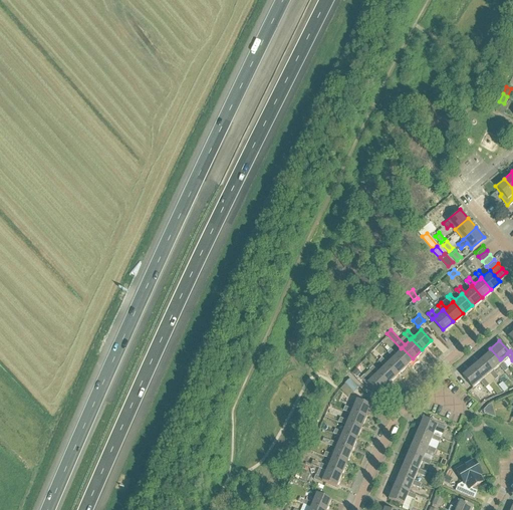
[(402,347),(401,348),(397,352),(391,347),(387,350),(393,356),(394,355),(405,366),(413,358),(402,347)]
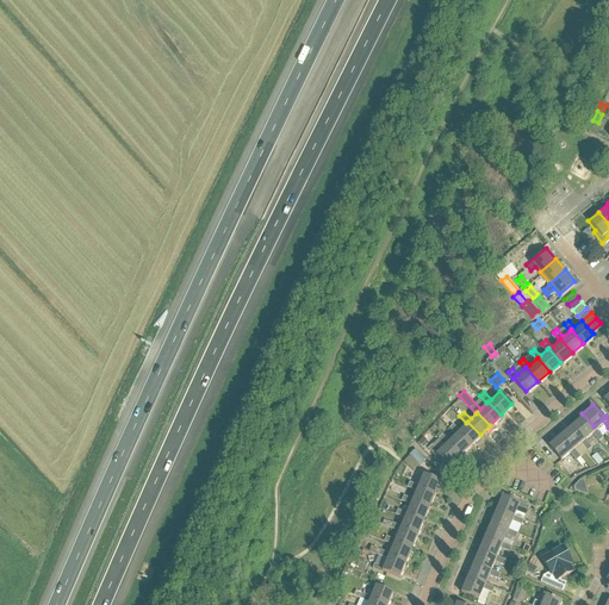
[(582,436),(584,435),(590,429),(597,437),(601,434),(602,434),(595,425),(594,426),(582,413),(571,423),(582,436)]
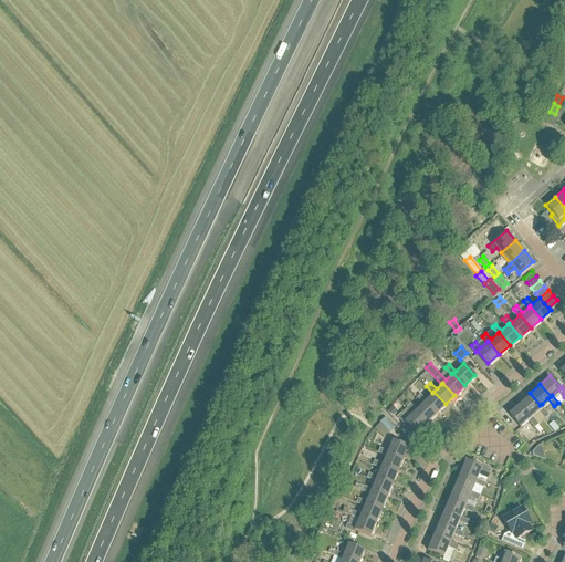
[(436,413),(446,404),(433,392),(432,393),(427,398),(420,392),(416,396),(422,402),(424,401),(436,413)]
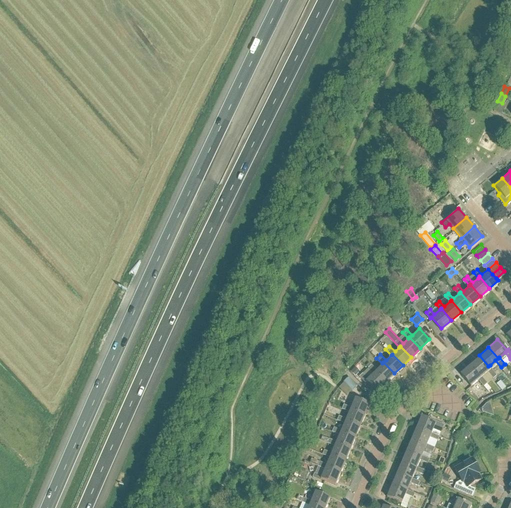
[(479,374),(480,373),(486,368),(492,375),(495,372),(490,365),(488,366),(479,355),(469,363),(479,374)]
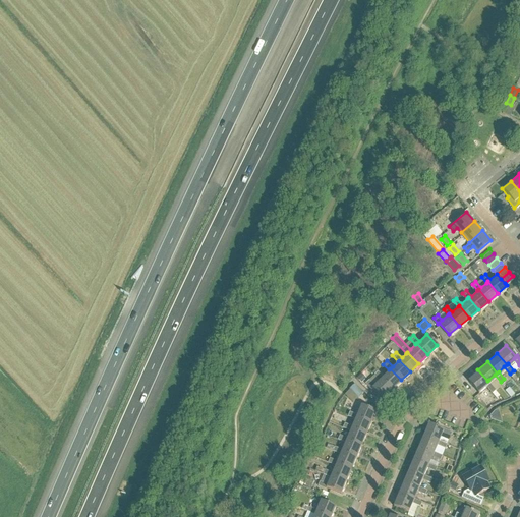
[(392,389),(401,380),(390,368),(389,369),(383,376),(378,369),(373,374),(380,379),(381,378),(392,389)]
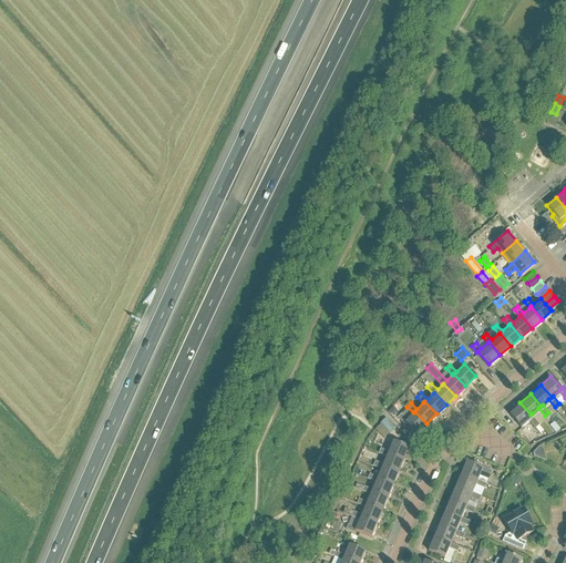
[(538,421),(532,413),(531,415),(520,402),(508,412),(518,425),(527,418),(533,426),(538,421)]
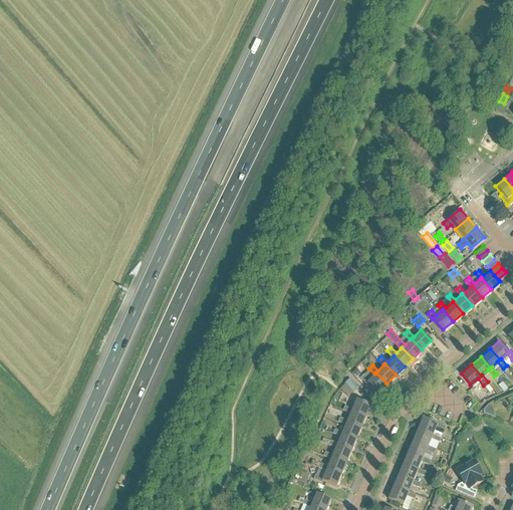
[(377,392),(387,384),(375,372),(374,373),(369,378),(363,373),(359,376),(365,383),(367,380),(377,392)]
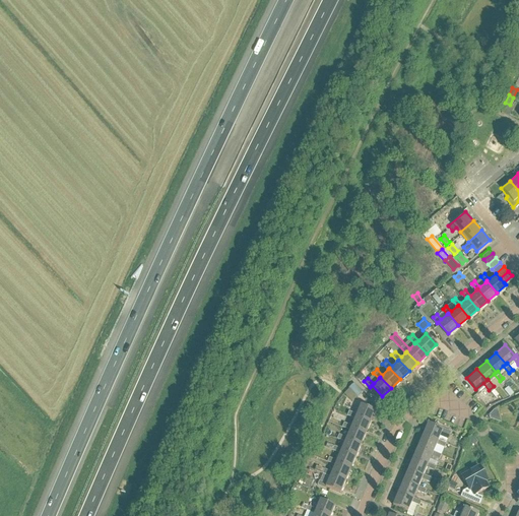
[(357,394),(362,389),(353,380),(348,386),(357,394)]
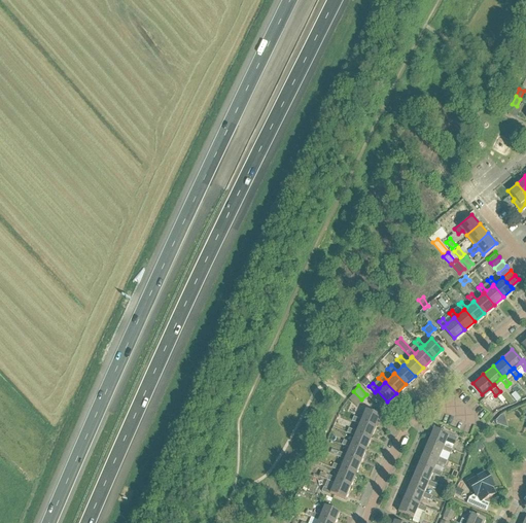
[(514,389),(511,392),(516,398),(519,395),(514,389)]
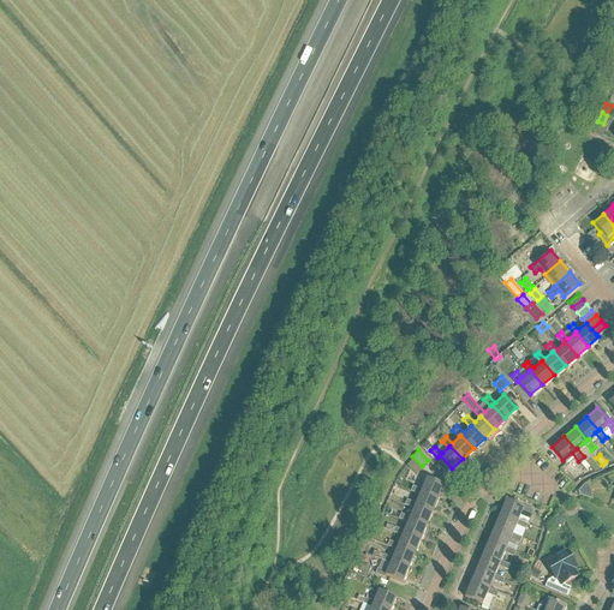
[(410,488),(418,492),(419,490),(437,497),(443,484),(425,476),(421,488),(411,483),(410,488)]
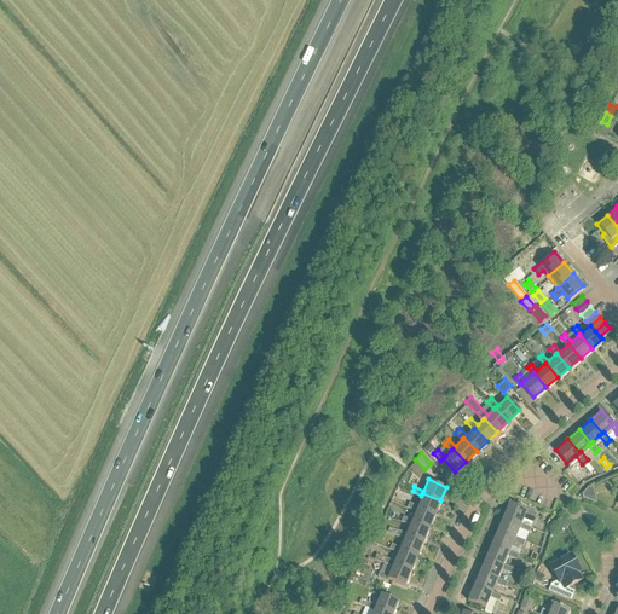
[(434,515),(440,500),(422,493),(421,496),(417,504),(409,500),(406,505),(415,510),(416,508),(434,515)]
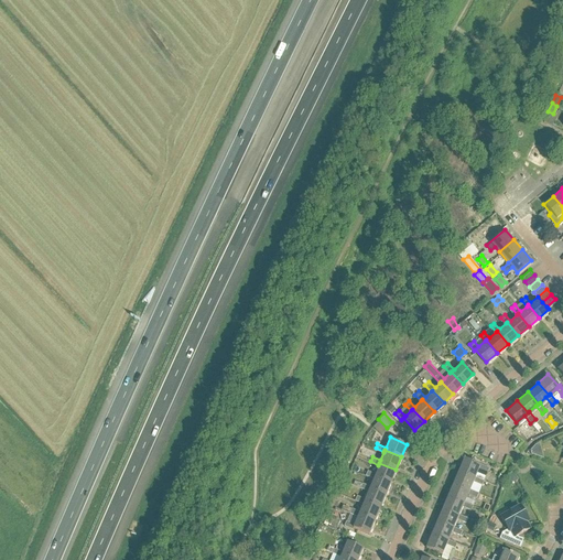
[(473,476),(474,474),(477,467),(485,471),(487,465),(479,462),(478,464),(462,458),(457,470),(473,476)]
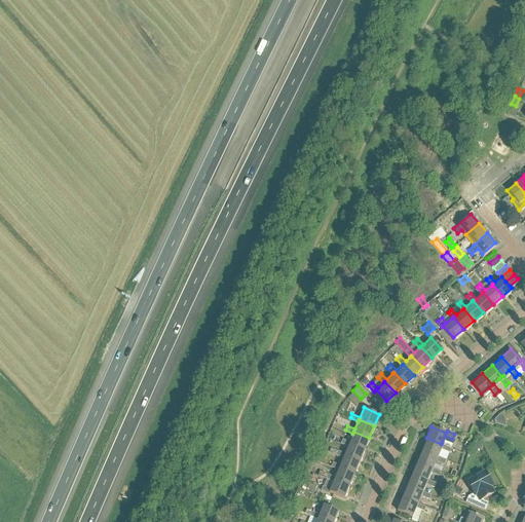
[(342,437),(340,442),(347,445),(348,443),(364,450),(369,438),(353,432),(352,434),(349,440),(342,437)]
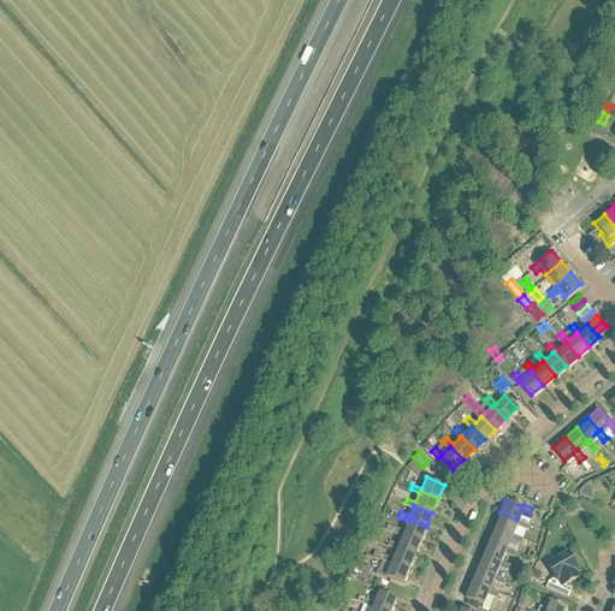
[(527,522),(518,517),(516,520),(500,512),(494,527),(510,534),(512,532),(515,523),(525,527),(527,522)]
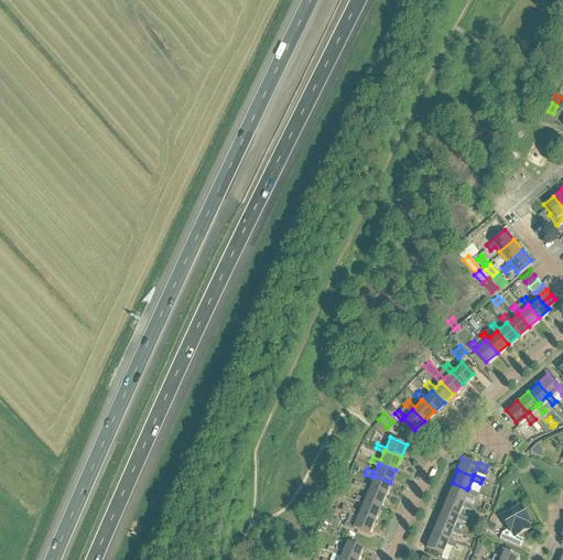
[(363,480),(359,486),(368,490),(368,487),(385,495),(390,483),(374,475),(372,477),(369,483),(363,480)]
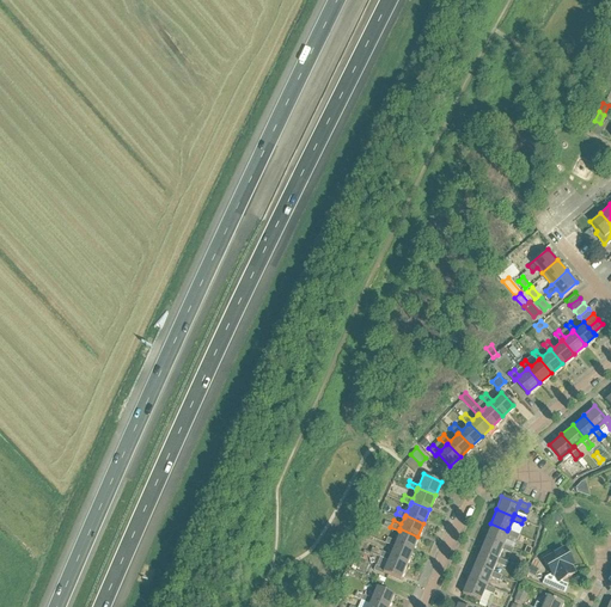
[(518,533),(508,528),(507,531),(490,523),(484,535),(502,543),(502,541),(506,533),(515,537),(518,533)]
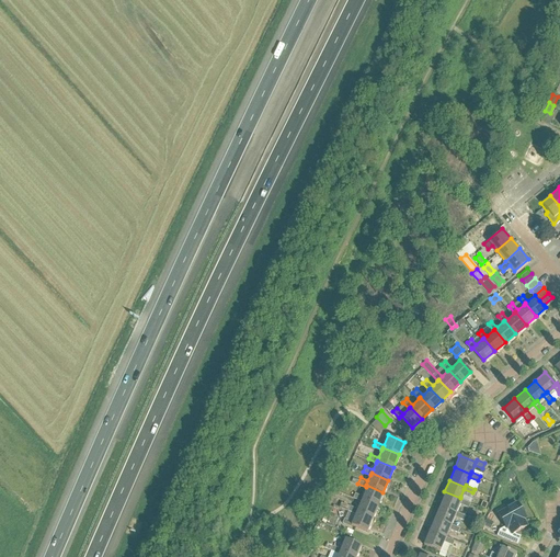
[(354,491),(352,497),(360,500),(361,498),(377,504),(383,492),(366,485),(366,487),(363,495),(354,491)]
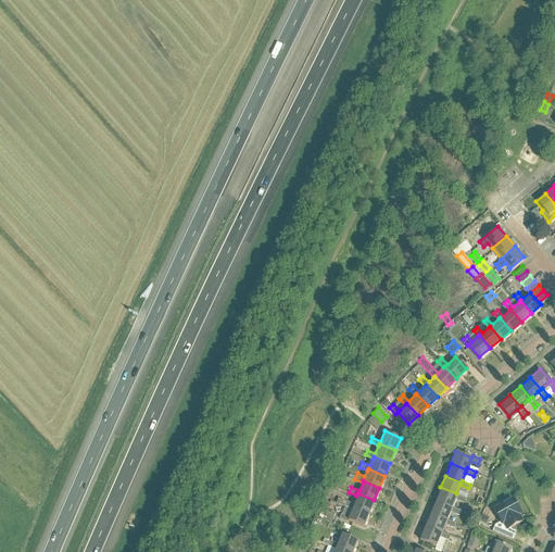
[(465,496),(456,492),(456,493),(440,487),(434,500),(451,506),(451,505),(454,498),(463,501),(465,496)]
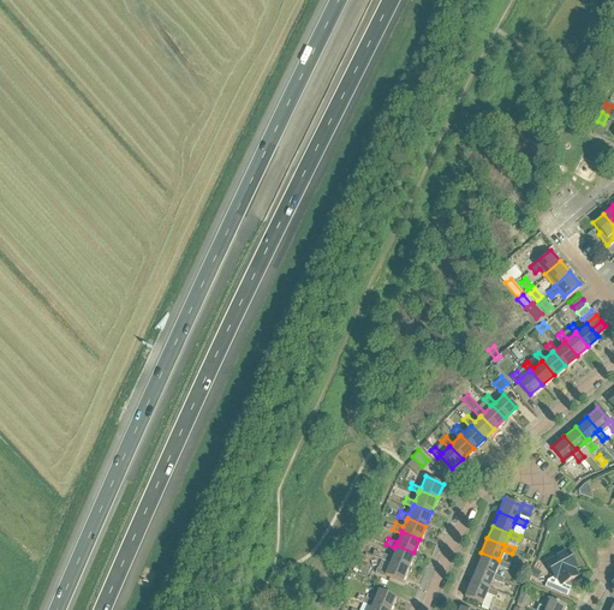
[(371,554),(389,561),(389,558),(407,567),(413,552),(395,545),(394,548),(392,555),(382,551),(374,548),(371,554)]
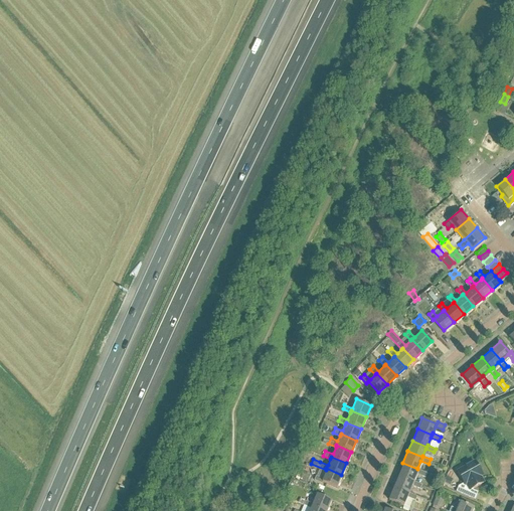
[(480,479),(477,474),(481,472),(474,459),(456,469),(463,480),(457,483),(454,489),(472,497),(475,490),(473,489),(471,485),(482,479),(480,479)]
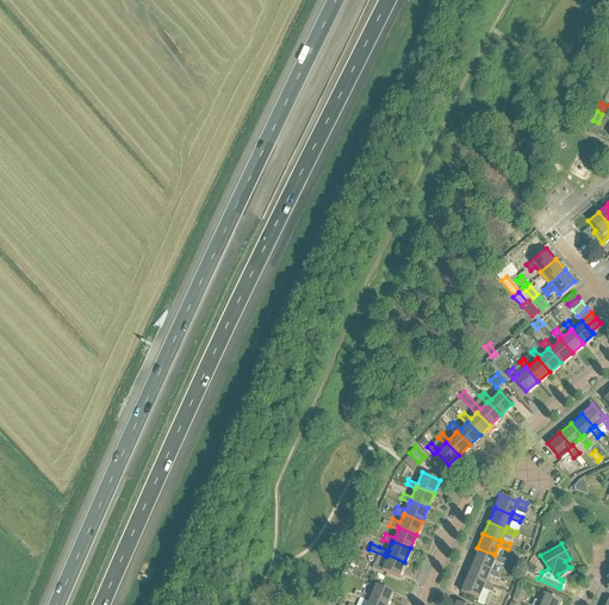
[(504,557),(495,554),(495,555),(477,548),(472,561),(489,568),(489,567),(492,559),(502,563),(504,557)]
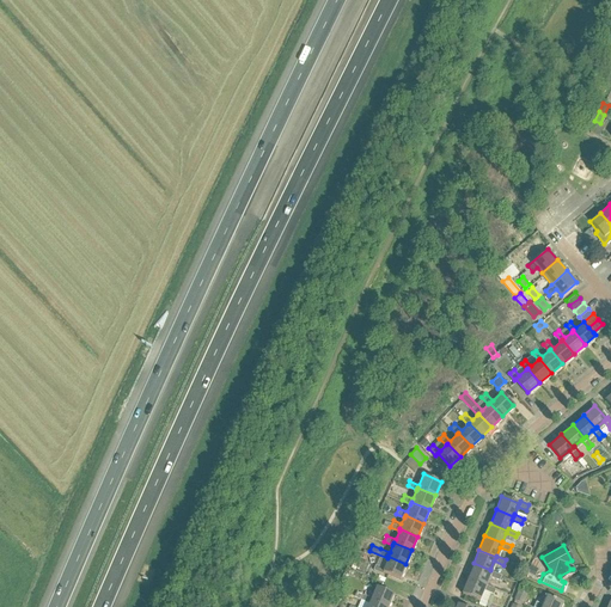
[(401,577),(405,564),(388,556),(388,558),(384,566),(374,563),(373,568),(382,571),(383,570),(401,577)]
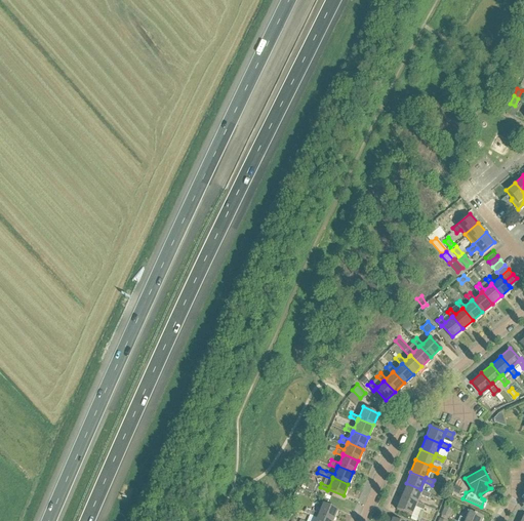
[(430,491),(420,488),(420,489),(406,483),(401,495),(415,502),(415,499),(418,492),(428,496),(430,491)]
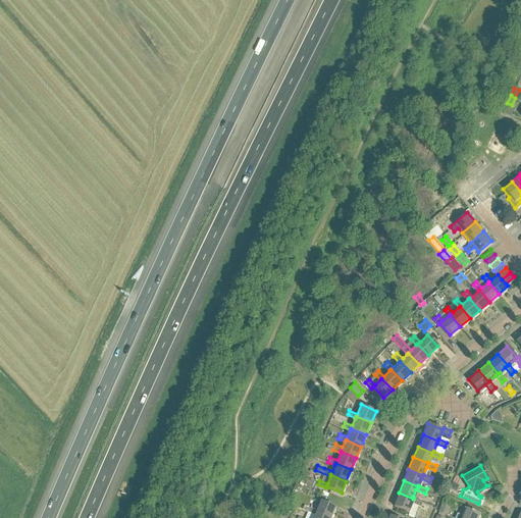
[(452,480),(449,486),(455,488),(457,482),(452,480)]
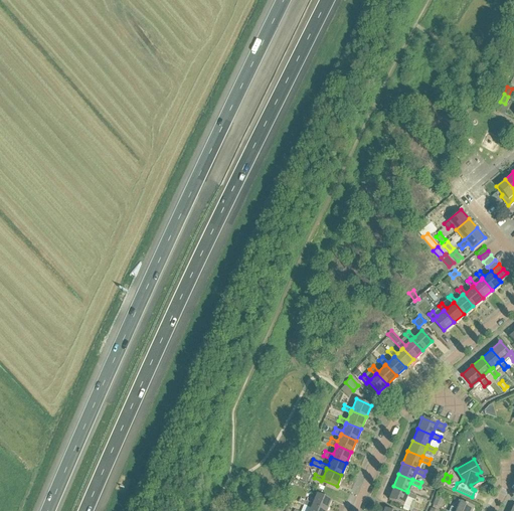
[(416,494),(407,490),(407,492),(393,486),(388,498),(402,503),(401,506),(407,509),(408,505),(407,504),(410,497),(414,498),(416,494)]
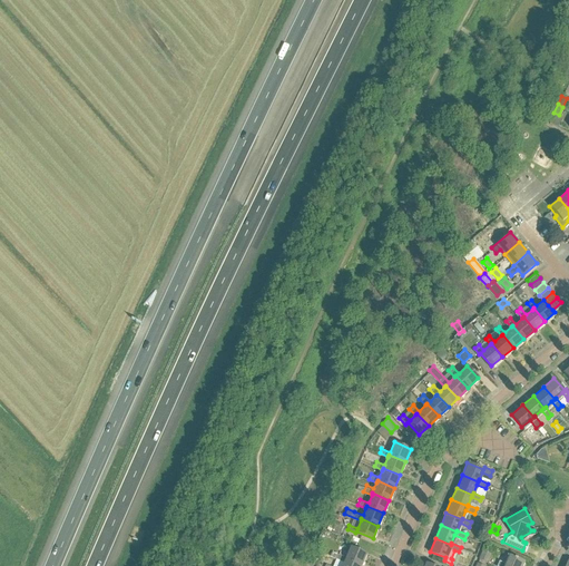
[(330,554),(344,560),(344,558),(361,565),(366,553),(350,546),(346,555),(331,549),(330,554)]
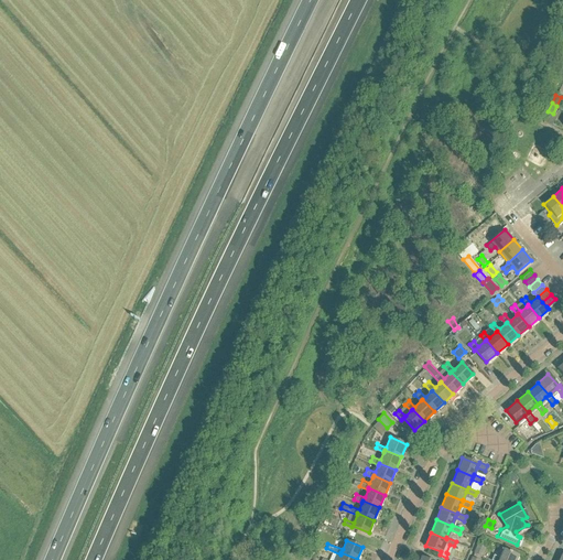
[(482,555),(486,546),(477,542),(473,551),(482,555)]
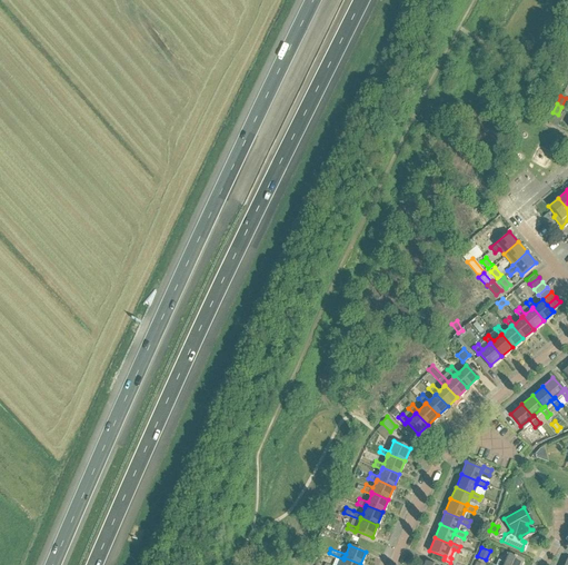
[(311,548),(308,555),(315,557),(317,551),(311,548)]
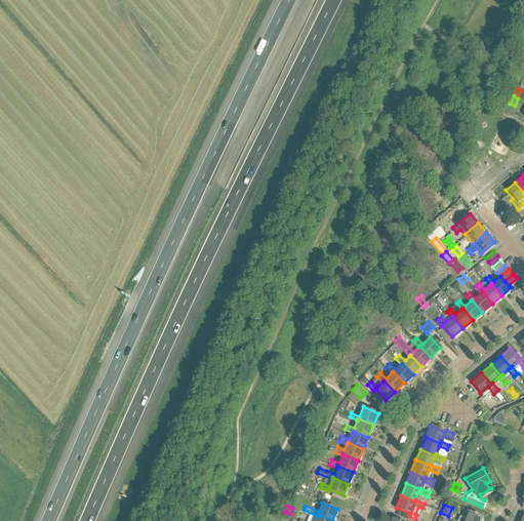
[(424,506),(420,513),(427,516),(430,509),(424,506)]
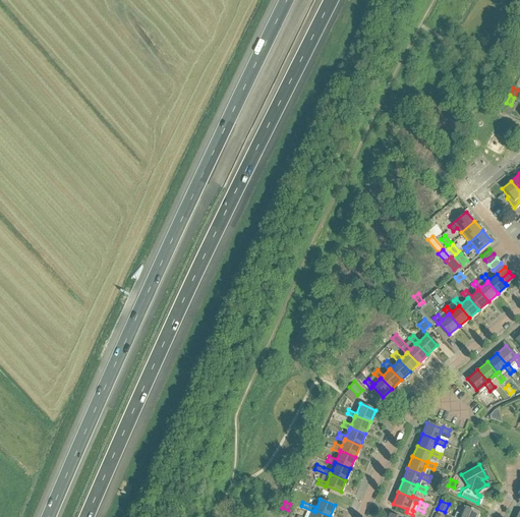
[(453,516),(456,516),(474,516),(476,512),(463,506),(460,513),(455,510),(453,516)]
